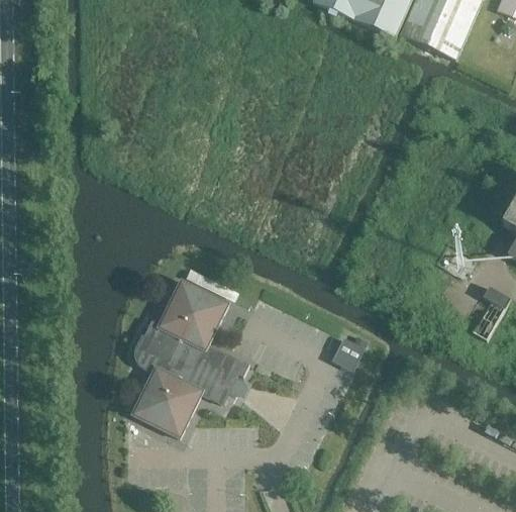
[(395,36),(411,0),(313,0),(313,1),(395,36)]
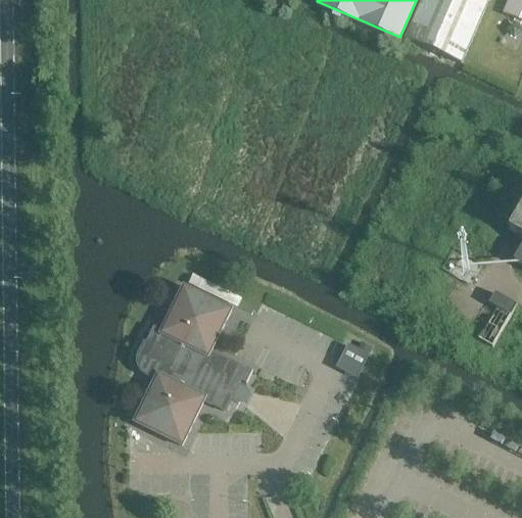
[(521,17),(521,0),(506,0),(504,6),(491,0),(420,0),(406,35),(461,59),(485,3),(521,17)]
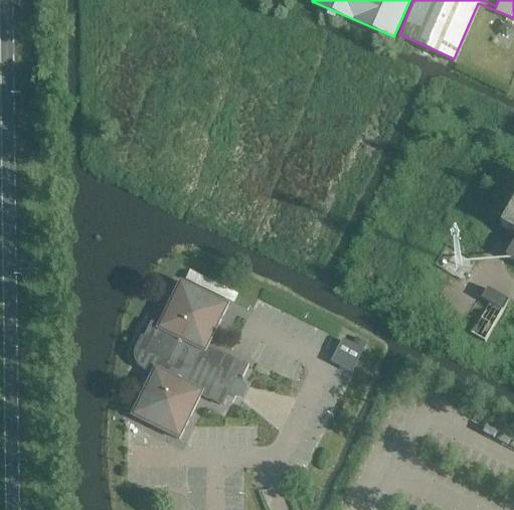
[(513,229),(513,236),(512,241),(506,251),(513,257),(513,199),(507,212),(502,209),(499,216),(503,218),(501,222),(513,229)]
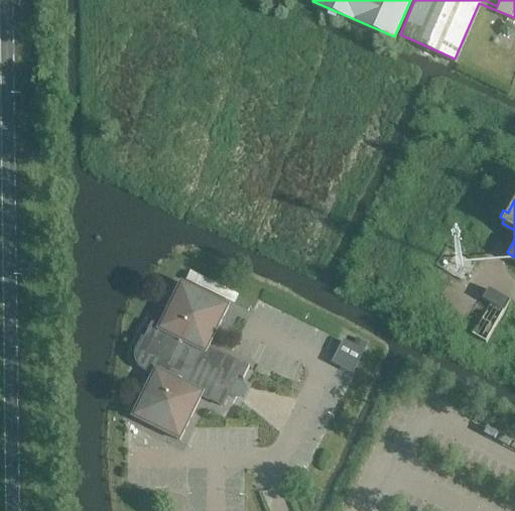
[(142,361),(144,363),(153,369),(126,442),(185,445),(187,422),(201,392),(221,402),(228,389),(236,392),(241,383),(233,379),(236,372),(242,375),(248,363),(208,343),(228,302),(180,279),(159,324),(151,320),(144,335),(143,336),(141,338),(140,341),(139,343),(139,346),(139,348),(139,350),(139,352),(139,354),(140,356),(141,358),(142,361)]
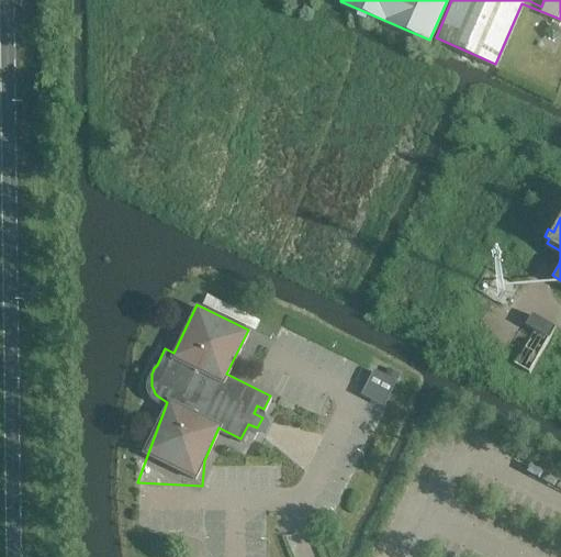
[(528,370),(554,325),(533,312),(526,323),(534,327),(514,363),(528,370)]
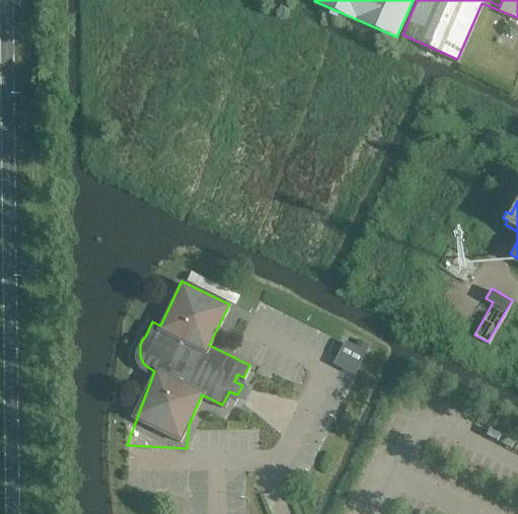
[(345,341),(334,364),(354,374),(365,352),(345,341)]
